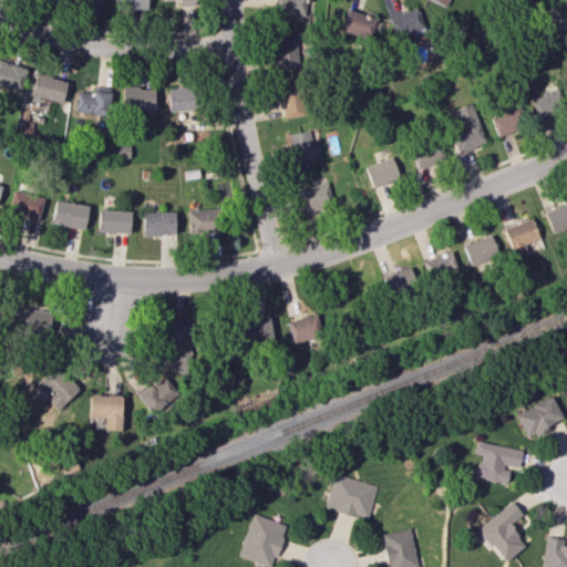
[(146,0),(114,0),(114,9),(146,9),(146,0)]
